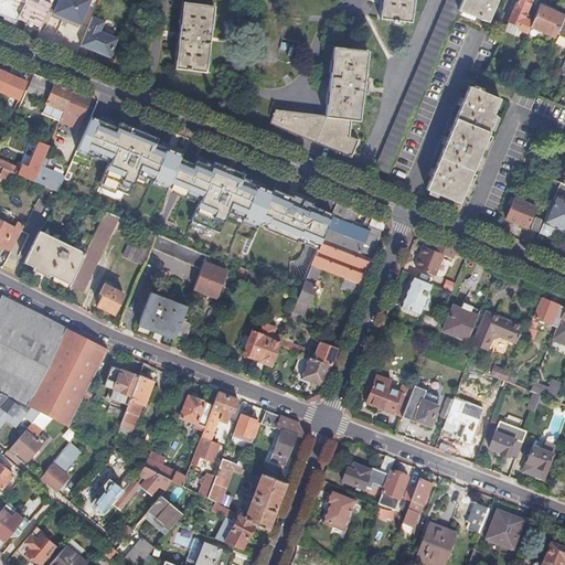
[(29,22),(41,28),(49,12),(52,6),(41,0),(40,0),(27,0),(18,19),(28,23),(29,22)]
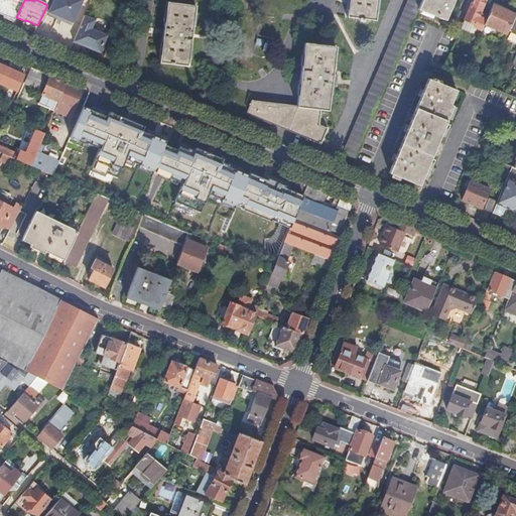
[(84,0),(82,0),(49,0),(47,5),(44,11),(74,23),(84,0)]
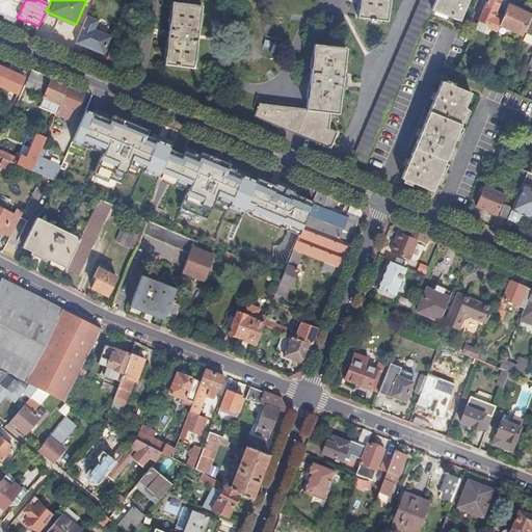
[(435,0),(421,0),(354,159),(366,164),(431,10),(435,0)]
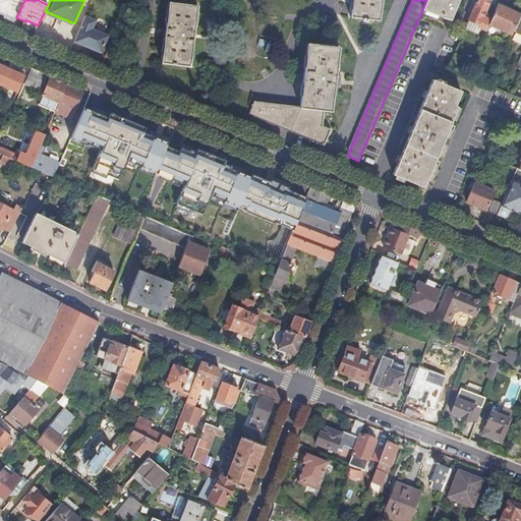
[(352,0),(351,17),(362,18),(362,21),(367,21),(367,19),(379,20),(381,0),(352,0)]
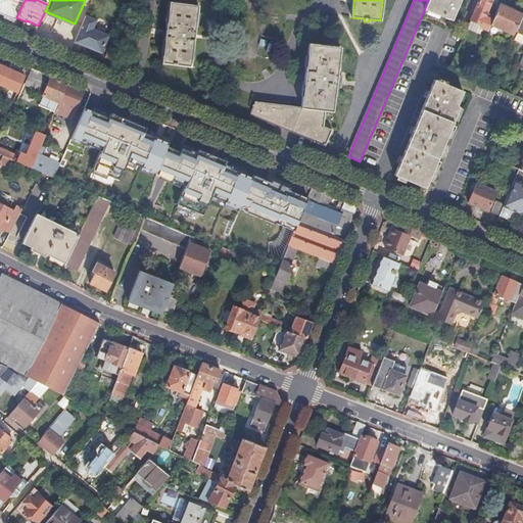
[(462,0),(428,0),(424,10),(453,22),(462,0)]
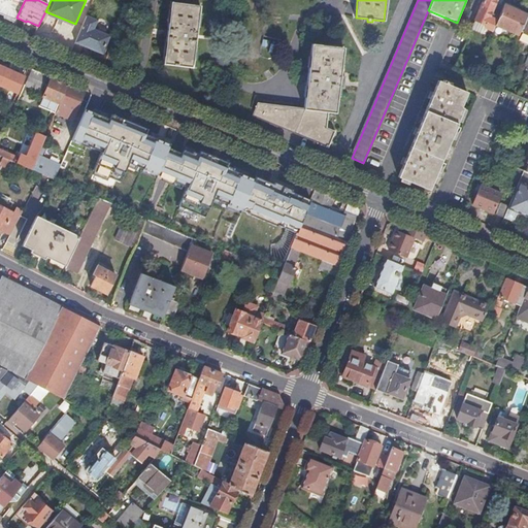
[(497,0),(496,0),(484,0),(475,22),(487,26),(486,29),(494,32),(496,26),(501,14),(493,11),(497,0)]
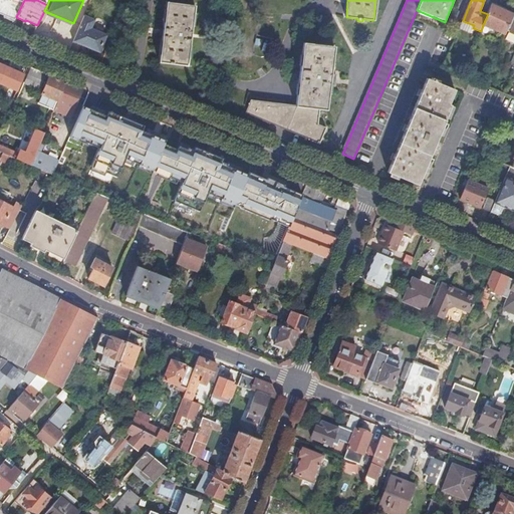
[(195,7),(168,4),(164,32),(160,63),(188,66),(195,7)]
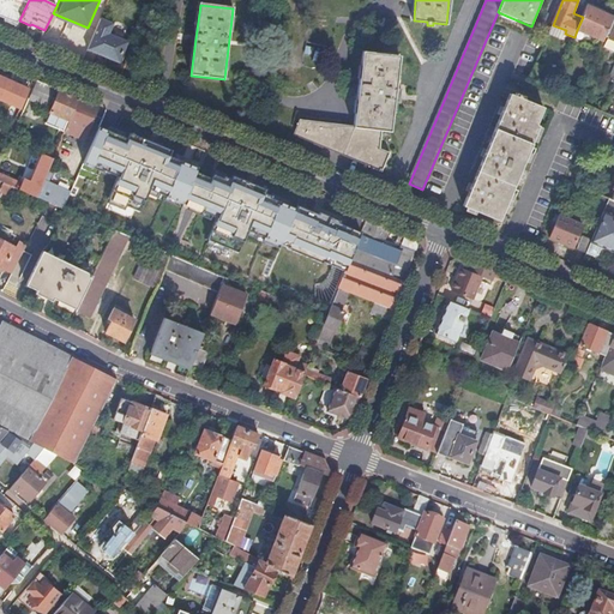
[(613,18),(588,7),(583,17),(577,30),(605,42),(606,37),(613,18)]
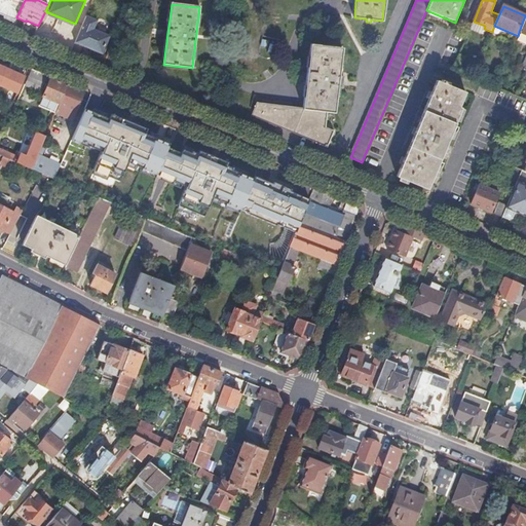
[(97,21),(86,17),(71,52),(79,57),(83,47),(103,54),(109,37),(107,36),(106,32),(100,29),(96,32),(92,31),(97,21)]
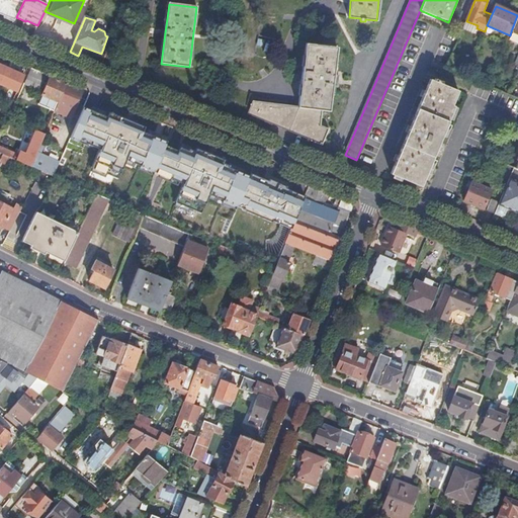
[(297,107),(323,110),(330,111),(333,80),(337,48),(307,45),(297,107)]
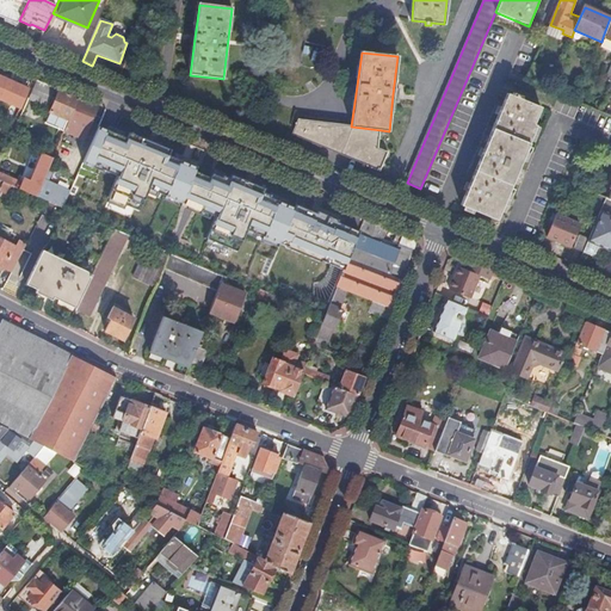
[(541,67),(534,63),(528,76),(535,80),(541,67)]
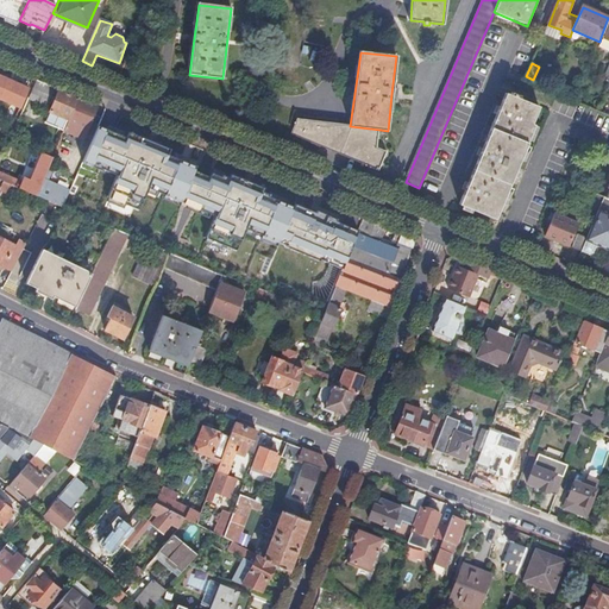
[(0,98),(20,107),(29,88),(8,79),(0,96),(0,98)]
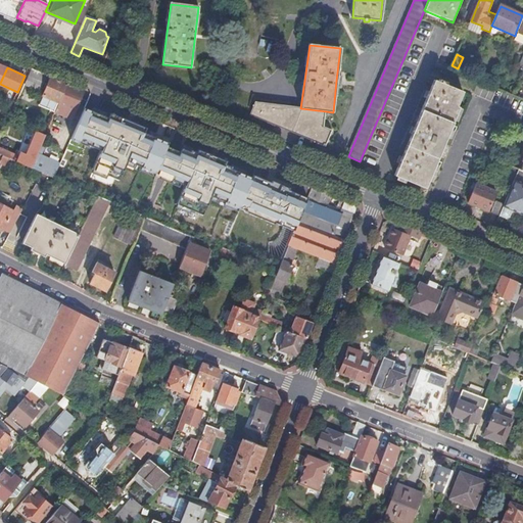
[(44,77),(45,74),(33,68),(27,85),(40,90),(45,79),(44,77)]
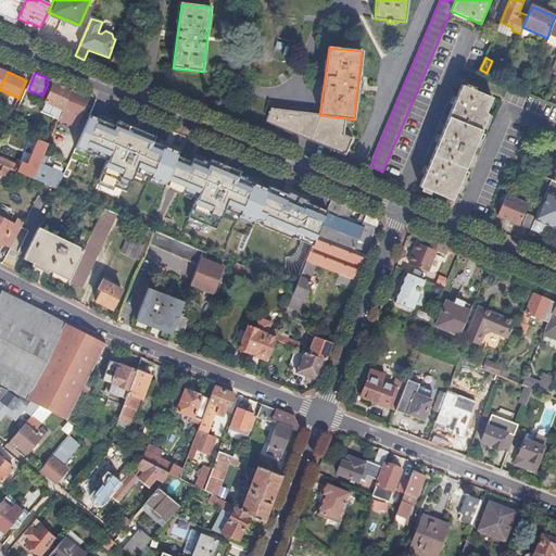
[(64,109),(73,88),(54,80),(46,101),(64,109)]
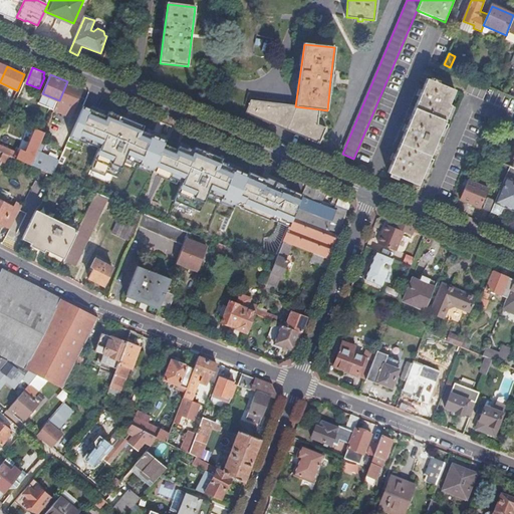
[(432,81),(428,79),(423,93),(408,129),(396,159),(390,173),(420,186),(452,106),(450,105),(456,90),(439,84),(440,81),(433,78),(432,81)]
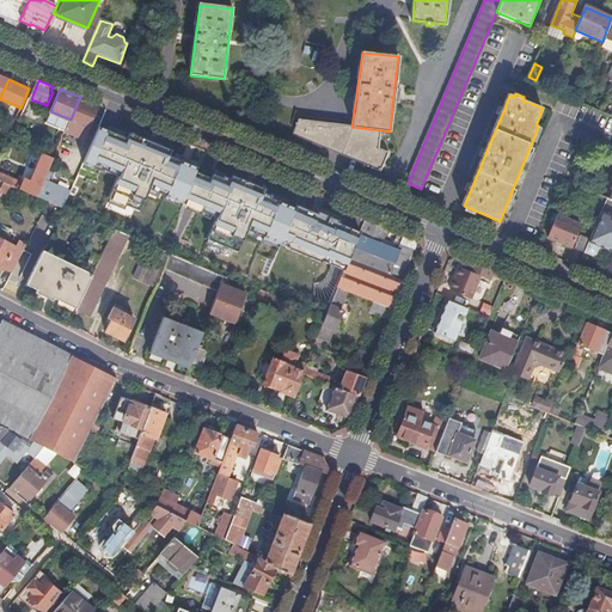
[(84,139),(99,105),(92,103),(80,97),(71,120),(66,132),(84,139)]
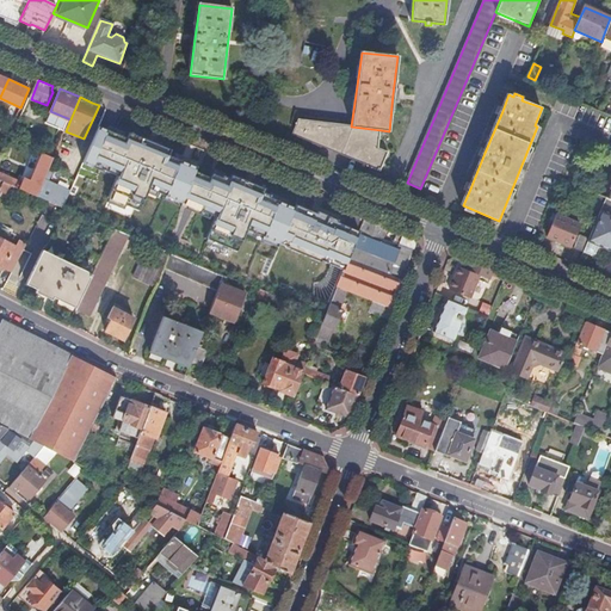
[(45,123),(66,131),(71,119),(50,111),(45,123)]
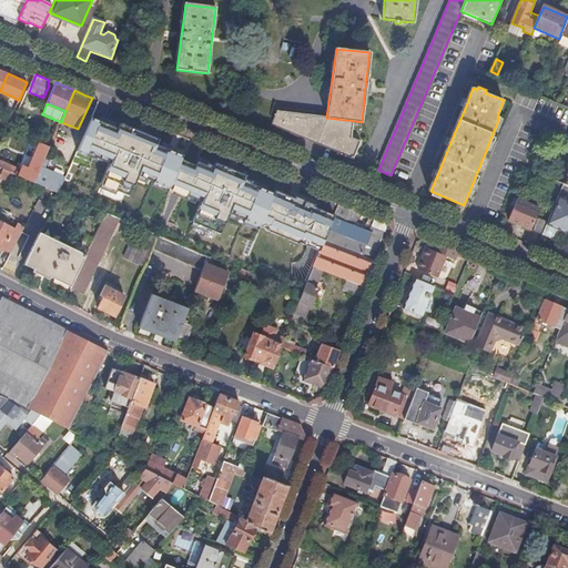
[(354,121),(326,118),(279,112),(273,125),(354,160),(361,143),(352,139),(354,121)]
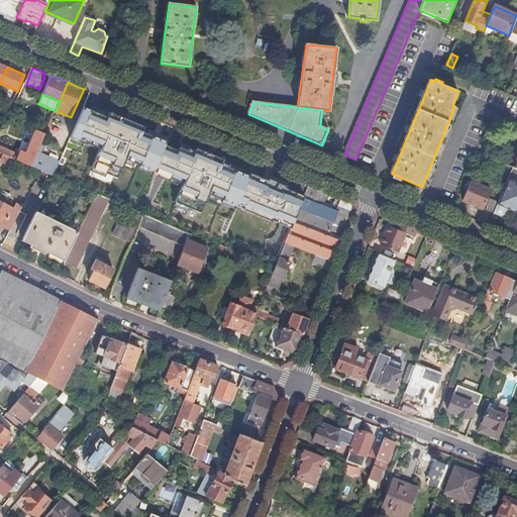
[(289,232),(304,198),(284,190),(285,187),(268,180),(267,182),(246,174),(245,177),(217,165),(218,162),(192,150),(190,153),(138,132),(139,128),(129,124),(128,125),(113,119),(114,118),(103,113),(101,117),(82,109),(69,139),(93,149),(86,166),(117,179),(124,163),(178,185),(171,202),(199,214),(206,197),(289,232)]
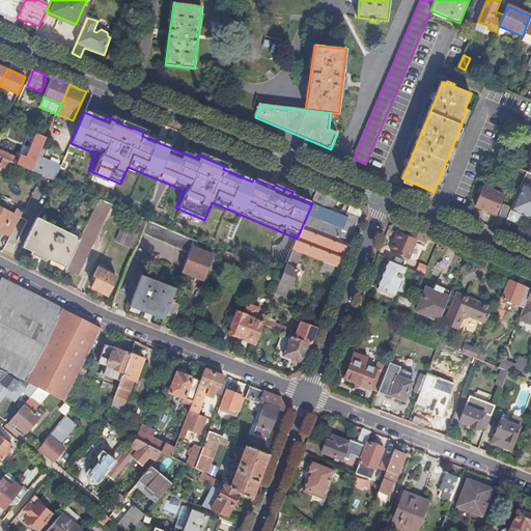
[(38,156),(47,138),(37,133),(27,157),(23,156),(21,159),(0,149),(0,156),(3,157),(14,162),(32,170),(38,156)]
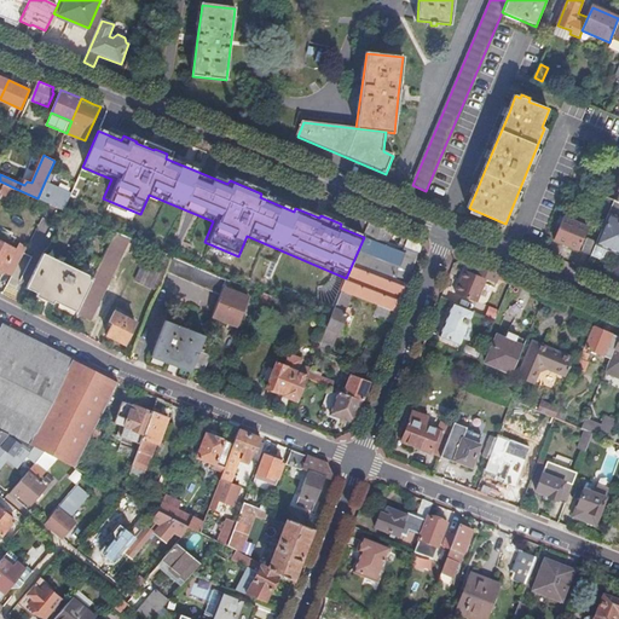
[(38,198),(46,202),(55,206),(62,189),(45,181),(38,198)]
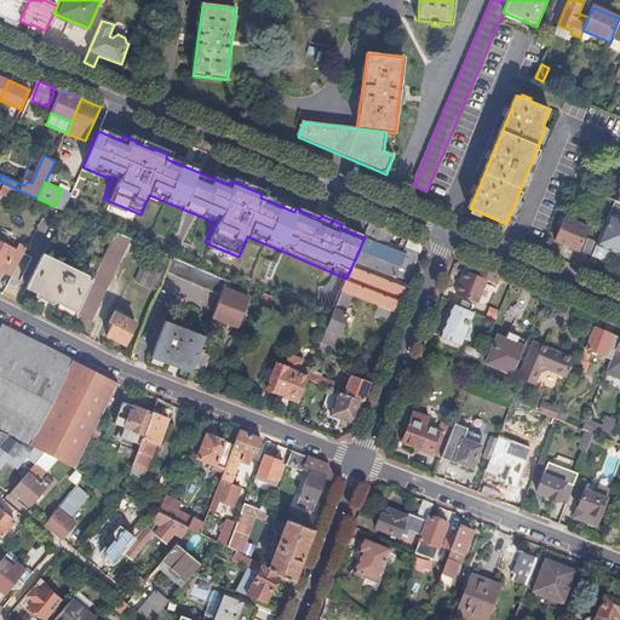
[(4,183),(0,190),(0,191),(12,197),(16,189),(4,183)]
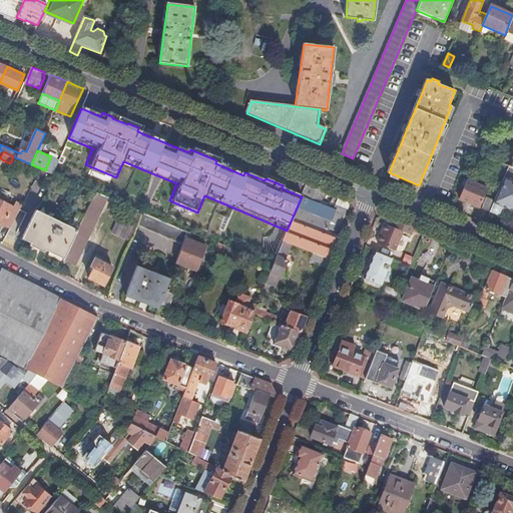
[(53,174),(59,160),(51,156),(45,170),(53,174)]
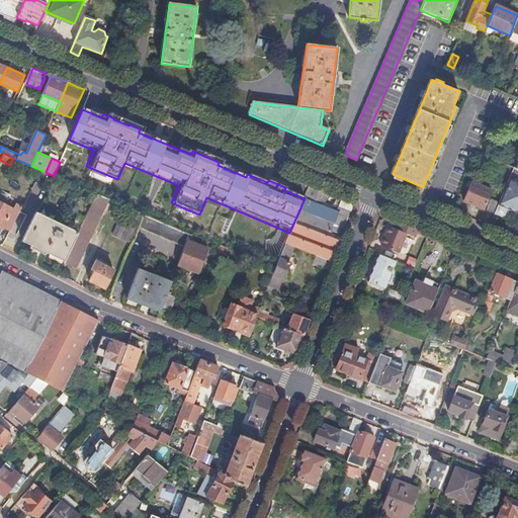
[(514,169),(499,205),(509,209),(509,208),(510,205),(517,208),(517,170),(514,168),(514,169)]
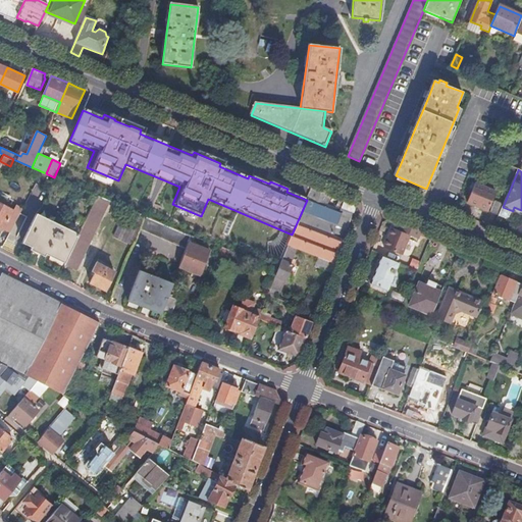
[(496,193),(475,184),(467,203),(487,211),(496,193)]
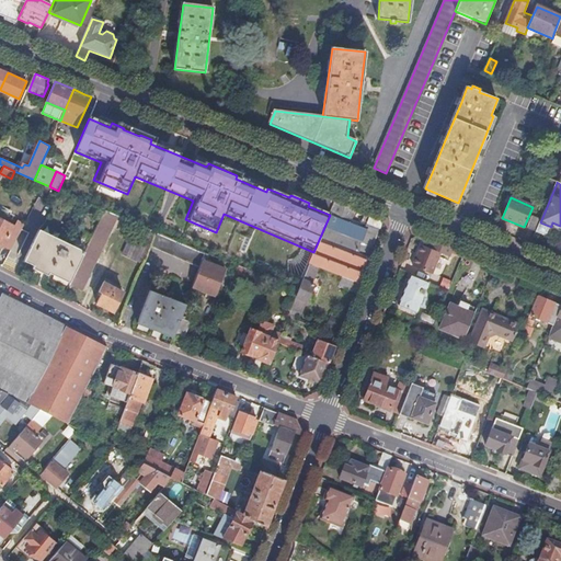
[(69,283),(69,285),(82,292),(119,217),(117,217),(105,212),(84,252),(83,254),(70,281),(69,283)]
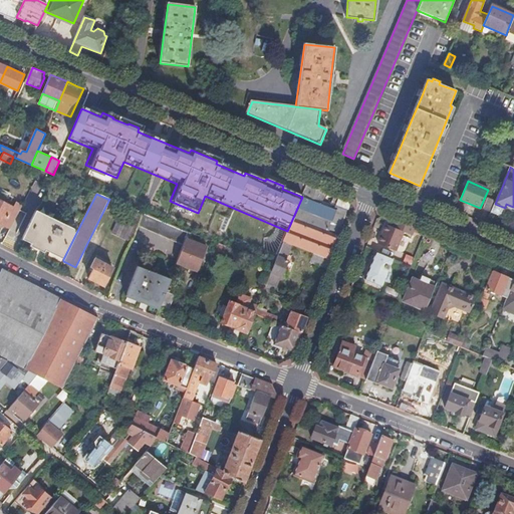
[(331,202),(338,205),(341,196),(334,194),(331,202)]
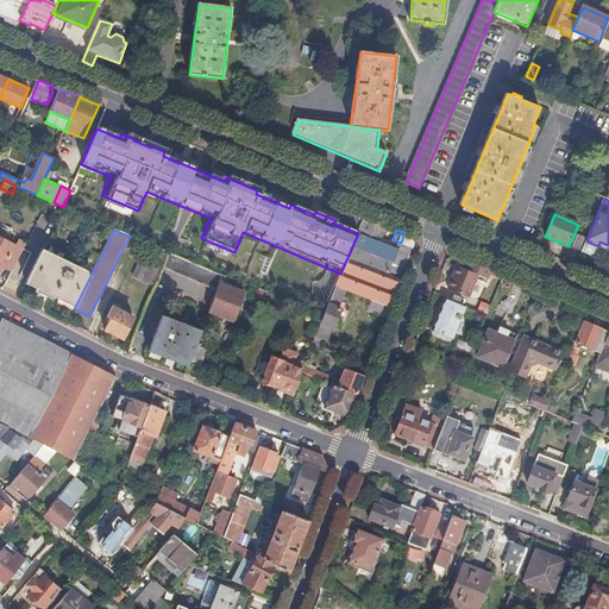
[(410,236),(405,232),(401,243),(413,248),(414,244),(410,236)]
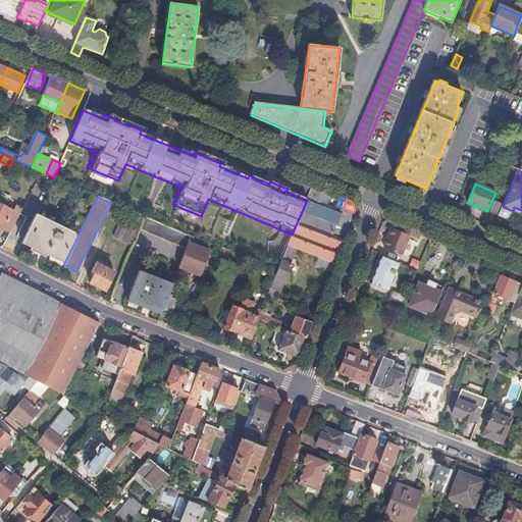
[(317,257),(333,264),(343,240),(333,235),(342,214),(307,200),(292,235),(288,245),(295,248),(317,257)]
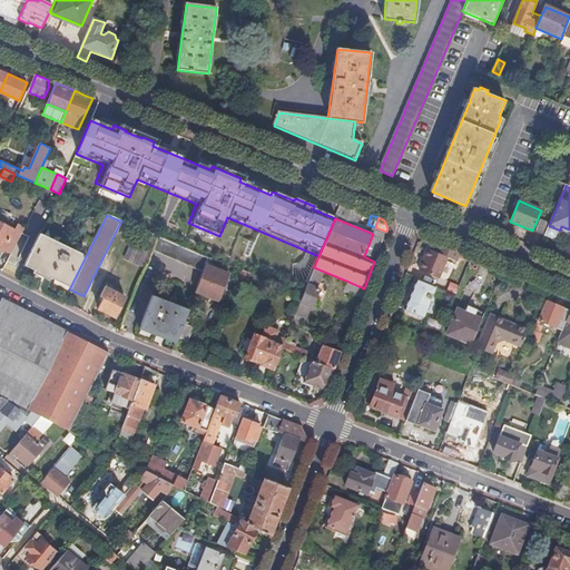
[(548,224),(540,220),(536,233),(543,236),(548,224)]
